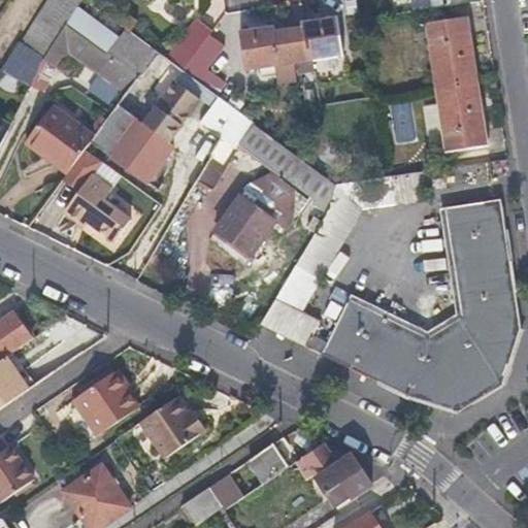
[(47,0),(4,70),(29,87),(41,59),(50,46),(65,24),(78,6),(81,0),(47,0)]
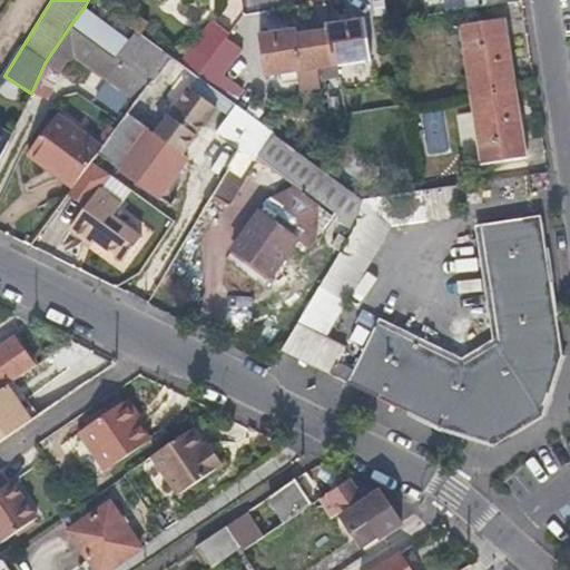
[(85,7),(70,26),(121,61),(150,84),(170,56),(138,31),(131,40),(85,7)]
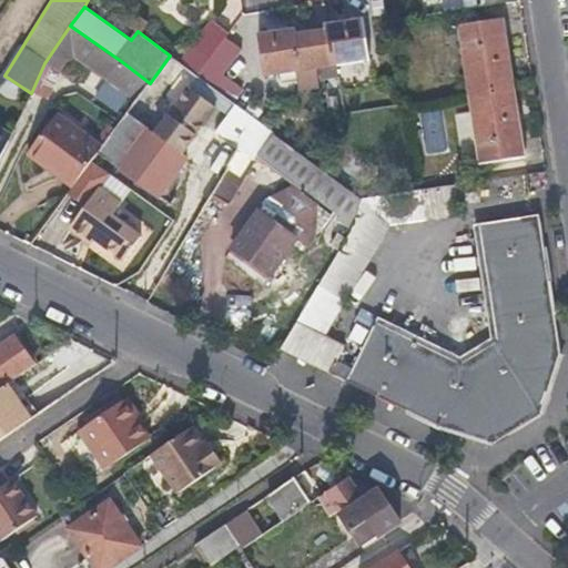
[(326,30),(312,32),(318,67),(367,58),(362,19),(326,26),(326,30)]
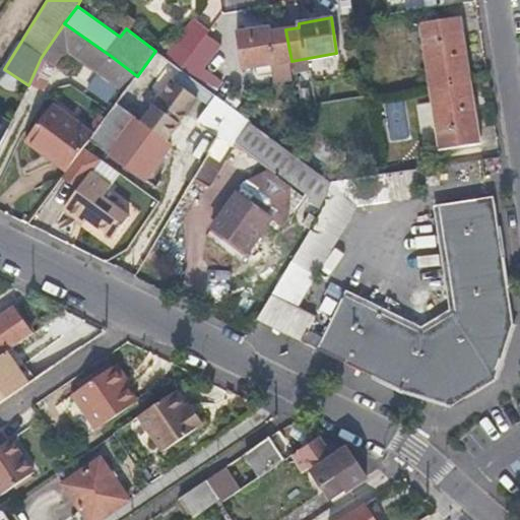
[(431,85),(470,80),(460,17),(421,22),(431,85)]
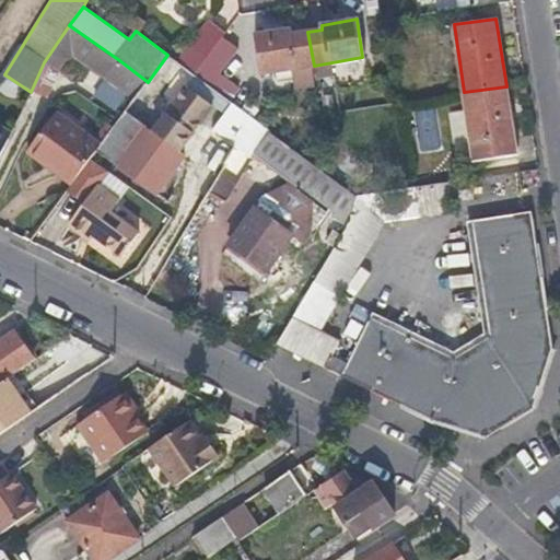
[(194,74),(226,32),(210,20),(177,62),(194,74)]
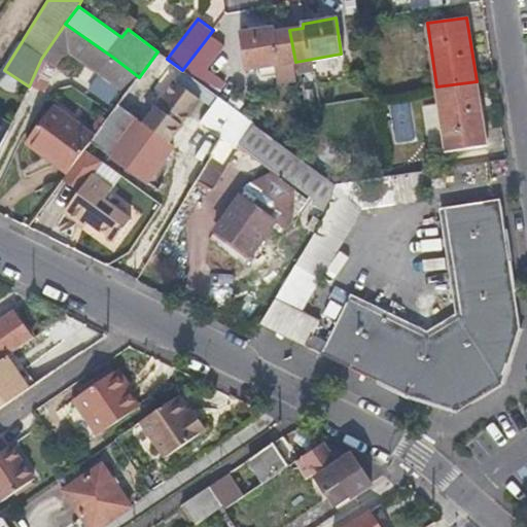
[(71,51),(128,92),(139,77),(112,57),(65,24),(49,46),(41,59),(56,67),(63,53),(71,51)]
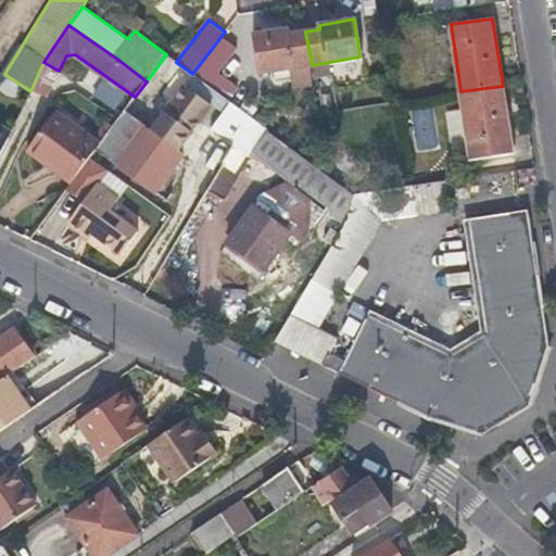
[(312,65),(305,32),(291,34),(290,29),(254,35),(261,73),(312,65)]
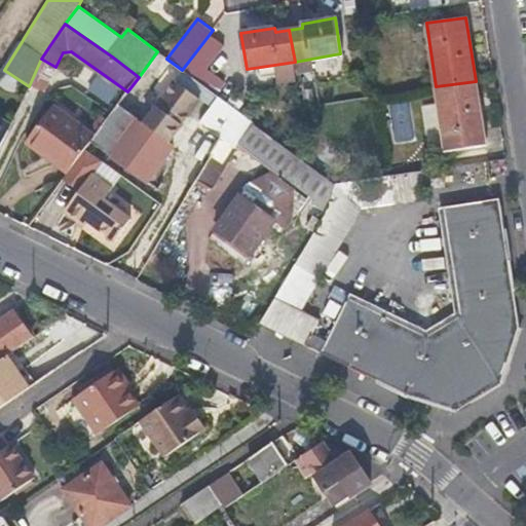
[(227,41),(213,30),(182,70),(217,96),(227,81),(208,67),(227,41)]
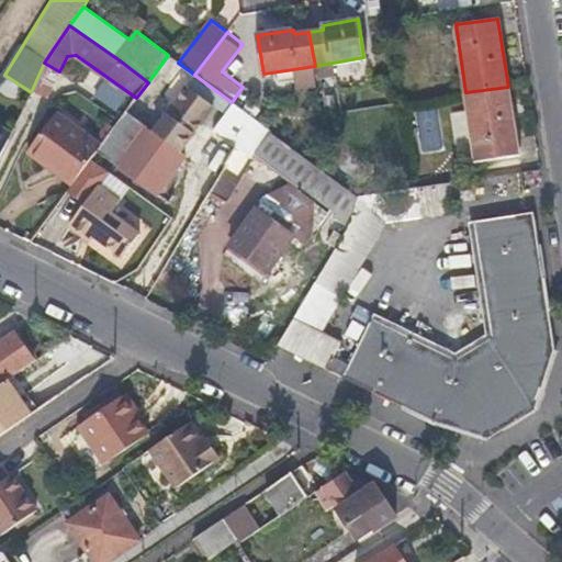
[(178,63),(168,55),(148,82),(136,98),(102,145),(99,150),(117,163),(165,197),(213,131),(233,103),(232,102),(194,75),(178,63)]
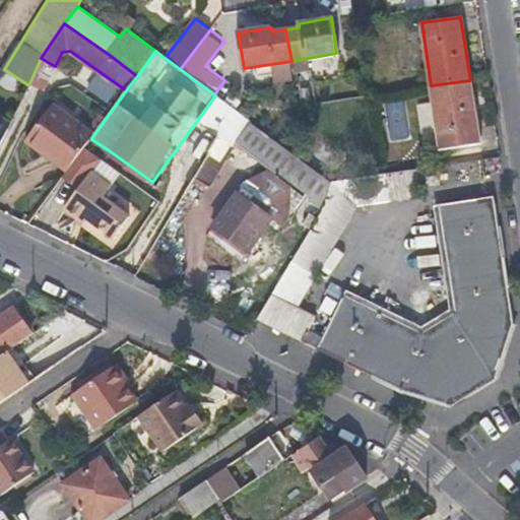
[(479,141),(470,80),(431,85),(440,146),(479,141)]
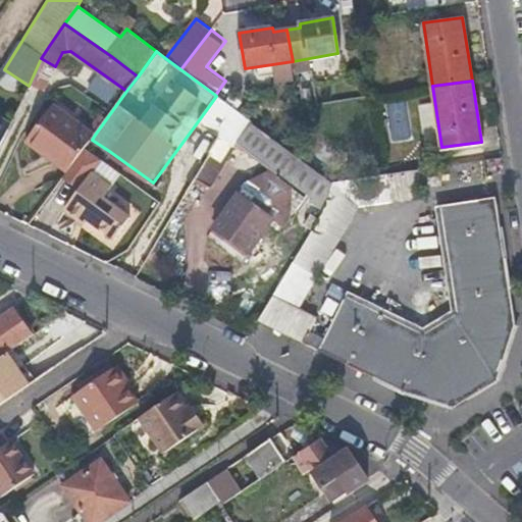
[(219,138),(195,178),(208,187),(236,142),(249,119),(216,96),(198,121),(219,138)]
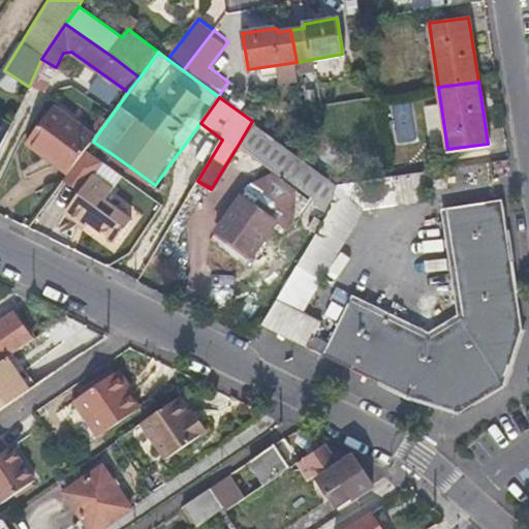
[(56,165),(67,174),(86,150),(93,142),(96,136),(53,105),(25,144),(56,165)]
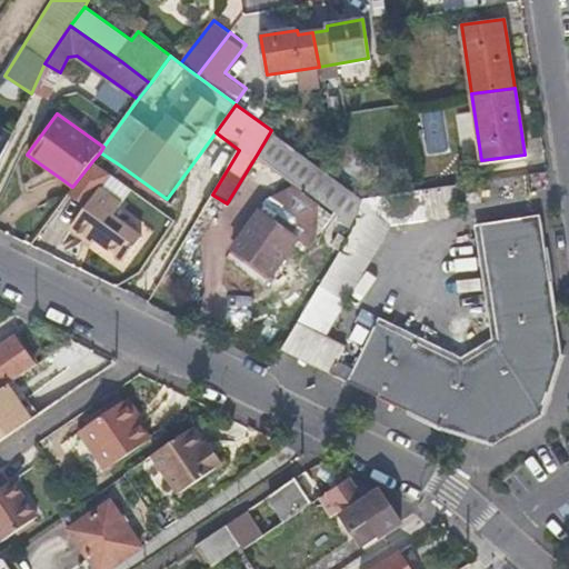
[(0,137),(7,142),(10,136),(0,129),(0,137)]
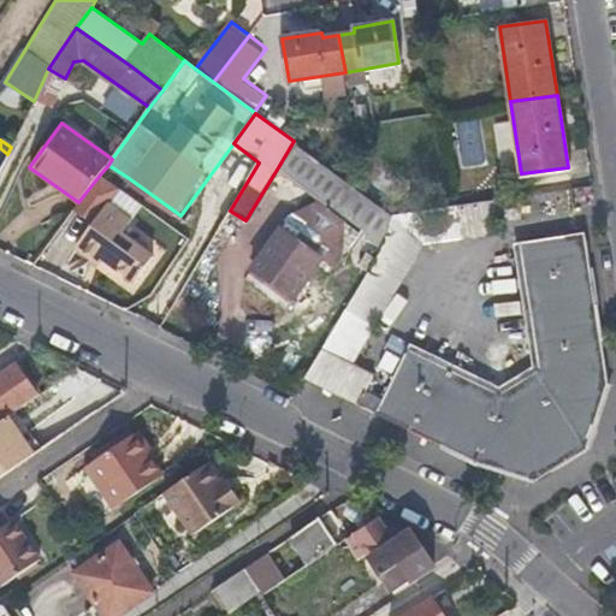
[(294,141),(278,167),(331,205),(348,181),(294,141)]
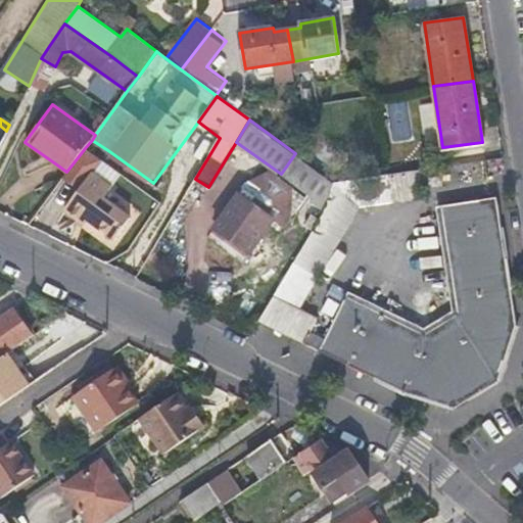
[(109,189),(90,175),(101,159),(85,148),(66,172),(60,181),(77,192),(63,210),(84,225),(87,220),(114,240),(130,219),(102,199),(109,189)]
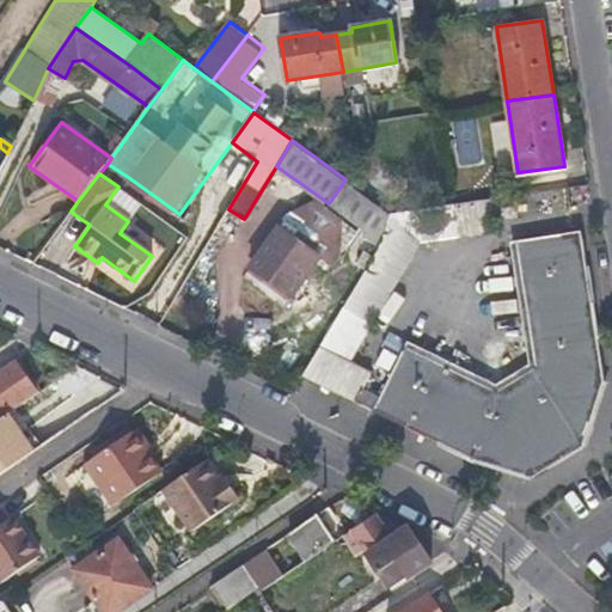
[(346,179),(329,203),(380,243),(389,213),(361,193),(346,179)]
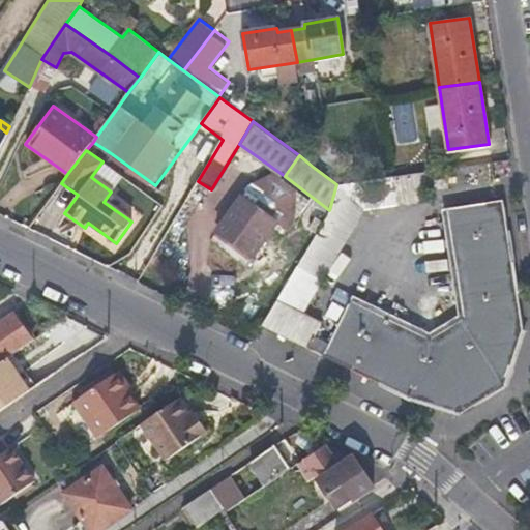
[(305,253),(263,324),(287,336),(348,367),(374,379),(407,395),(460,411),(502,385),(521,327),(517,294),(502,200),(449,207),(451,222),(465,319),(432,340),(411,329),(376,313),(350,299),(325,348),(312,342),(321,324),(302,314),(335,257),(363,208),(420,201),(418,192),(449,186),(447,168),(382,178),(336,184),(329,210),(327,214),(326,217),(317,233),(305,253)]
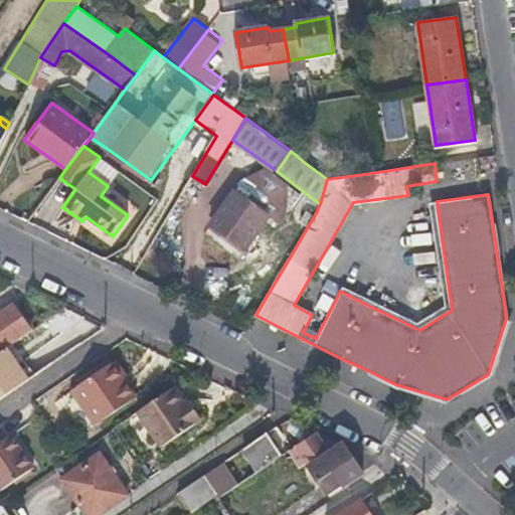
[(210,223),(246,248),(270,215),(278,220),(284,211),(288,186),(264,169),(241,181),(210,223)]
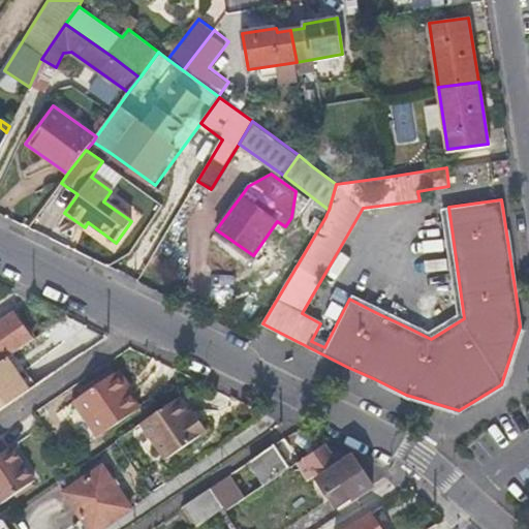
[(309,228),(316,232),(325,217),(327,214),(313,204),(308,212),(315,217),(309,228)]
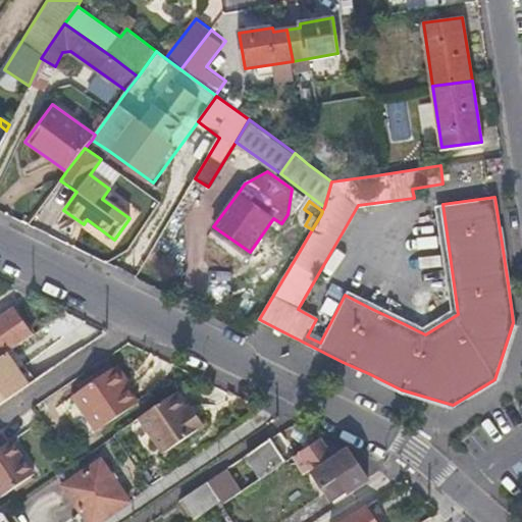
[(294,221),(278,249),(291,256),(306,229),(294,221)]
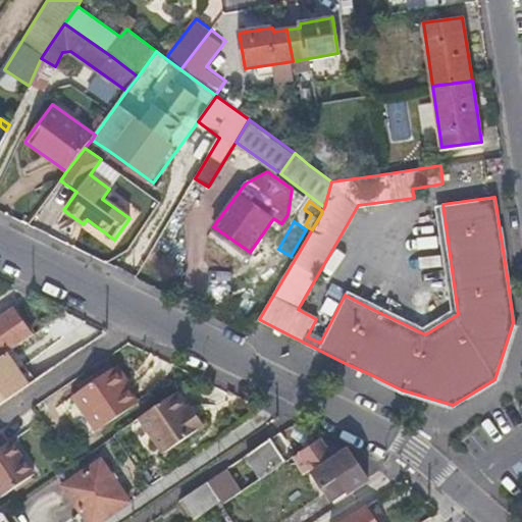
[(0,356),(0,357),(32,334),(12,307),(0,315),(0,356)]
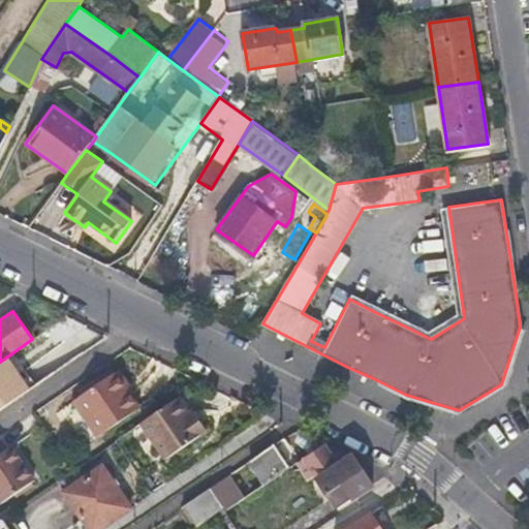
[(0,362),(0,408),(28,390),(5,358),(0,362)]
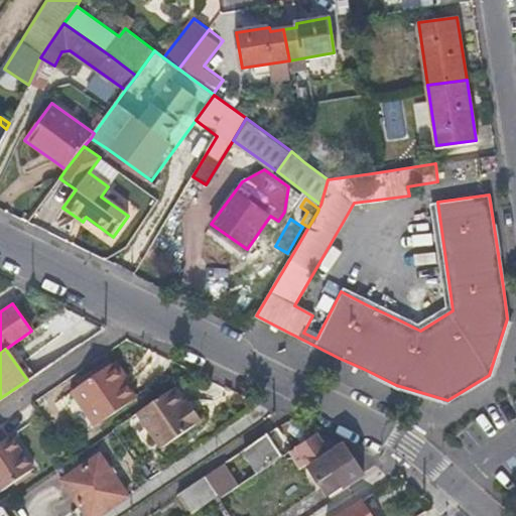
[(91,414),(131,386),(124,376),(128,373),(121,363),(76,393),(91,414)]
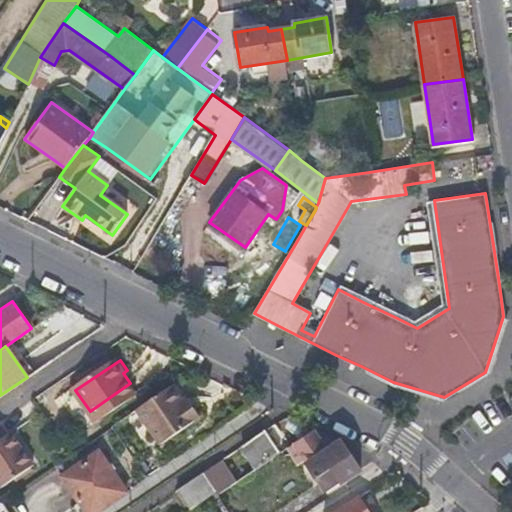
[(131,383),(135,380),(127,370),(123,373),(130,383),(131,383)]
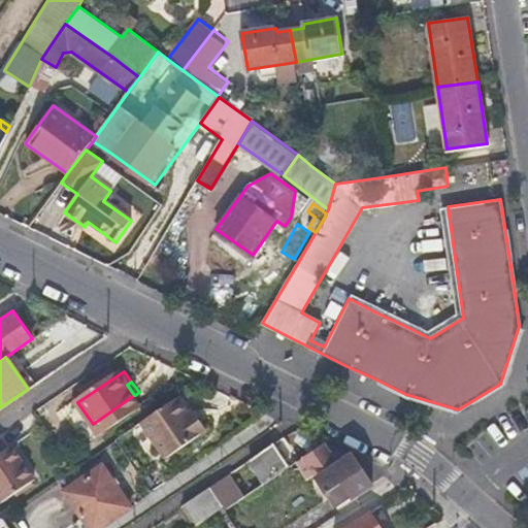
[(193,417),(198,413),(186,394),(179,398),(193,417)]
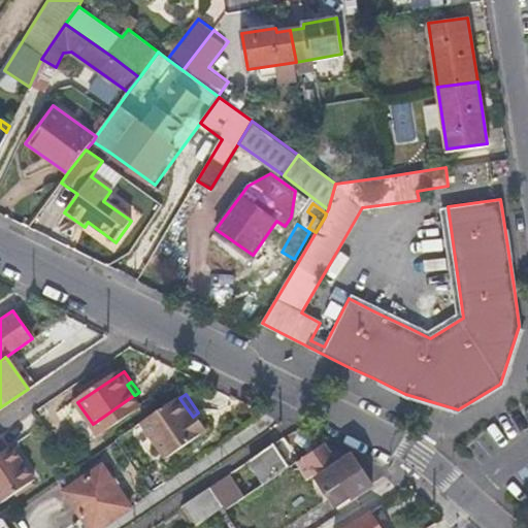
[(143,409),(134,395),(93,424),(101,437),(143,409)]
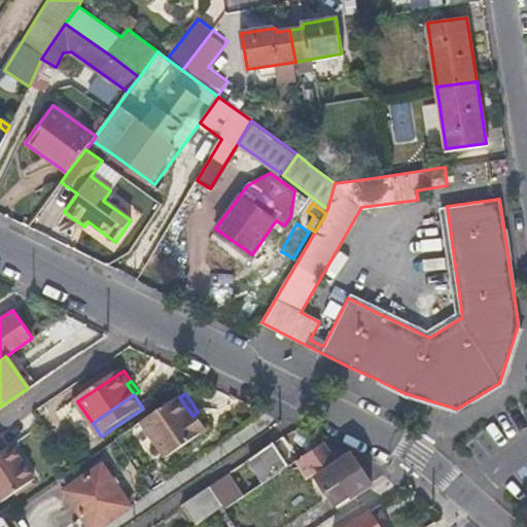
[(179,397),(143,422),(168,459),(210,430),(198,412),(192,416),(179,397)]
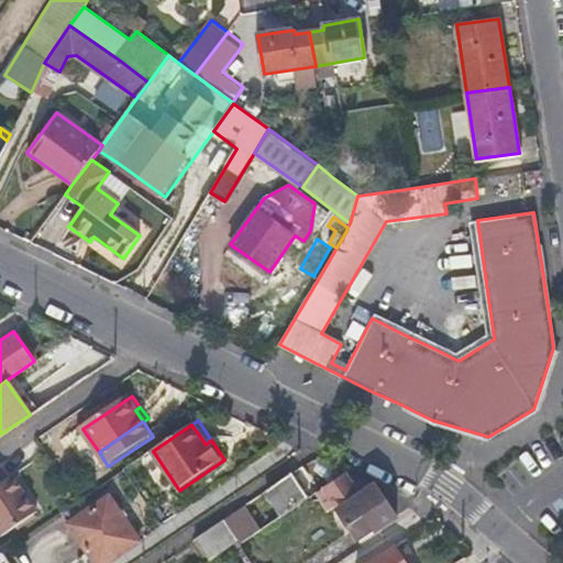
[(13,478),(10,472),(0,478),(0,519),(31,498),(17,476),(13,478)]
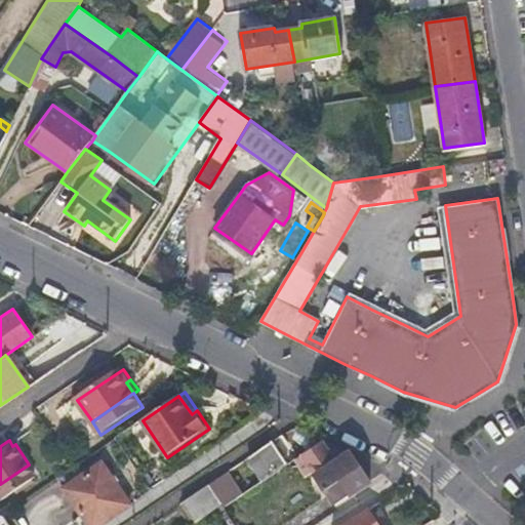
[(286,466),(271,443),(247,458),(261,482),(286,466)]
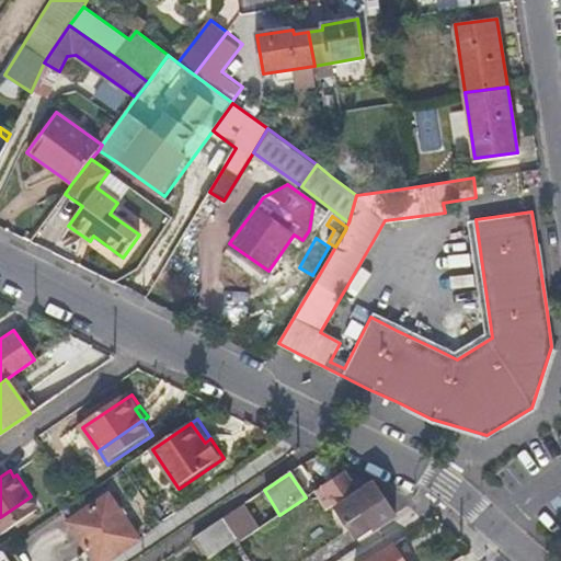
[(358,540),(397,515),(374,485),(359,494),(345,473),(322,488),(327,492),(323,497),(328,505),(334,505),(358,540)]
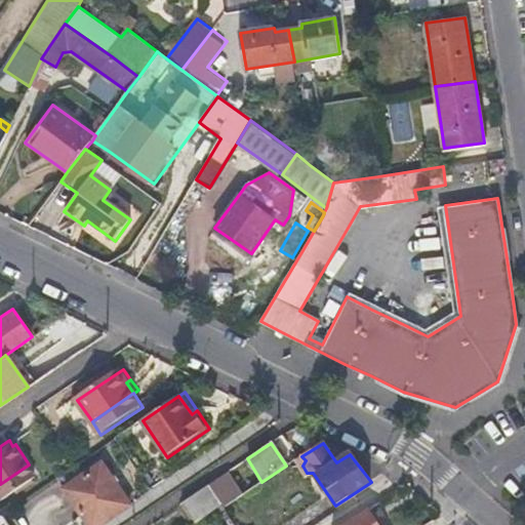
[(38,478),(29,465),(0,484),(0,495),(3,500),(38,478)]
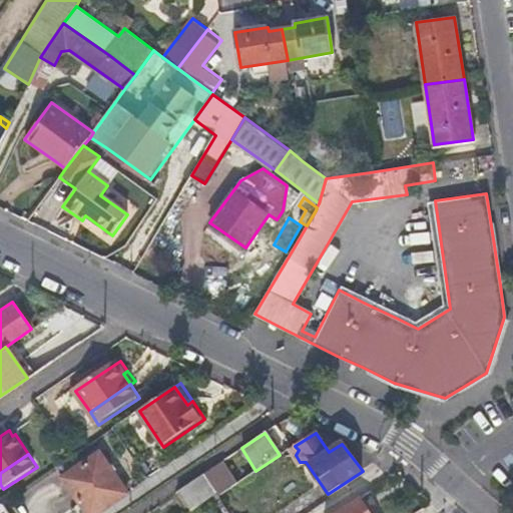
[(99,512),(126,495),(98,454),(62,478),(86,512),(99,512)]
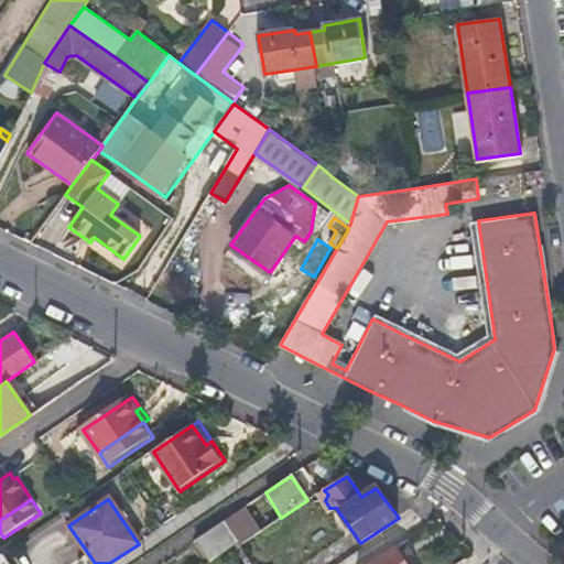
[(238,542),(224,521),(194,541),(207,562),(238,542)]
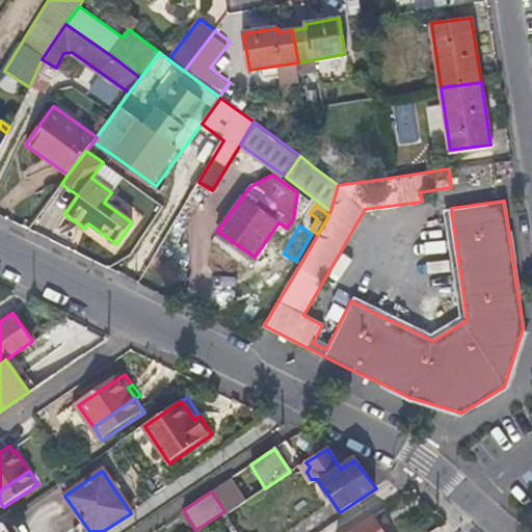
[(382,531),(373,517),(350,531),(382,531)]
